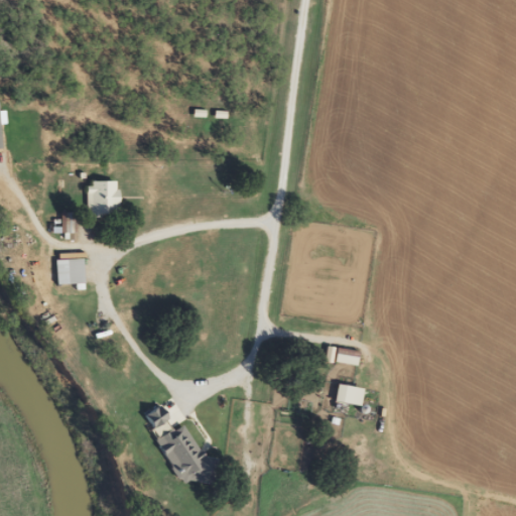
[(87,214),(119,215),(119,180),(88,180),(87,214)]
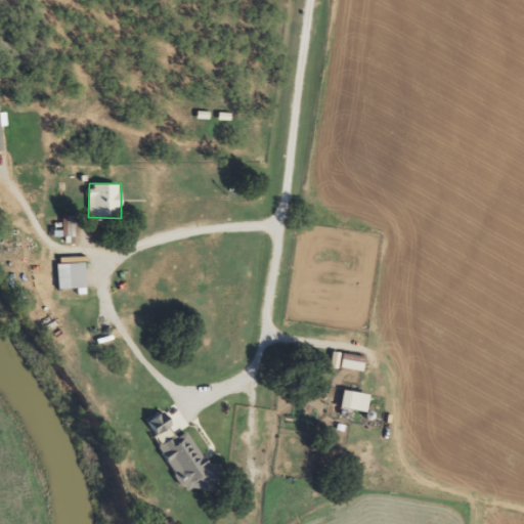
[(74,215),(62,215),(61,242),(74,242),(74,215)]
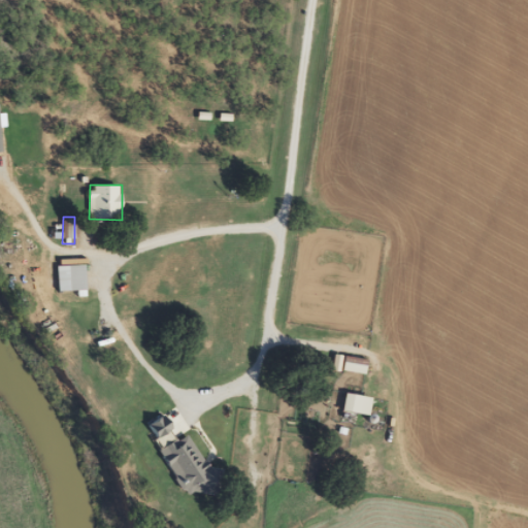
[(60,290),(89,290),(89,265),(60,265),(60,290)]
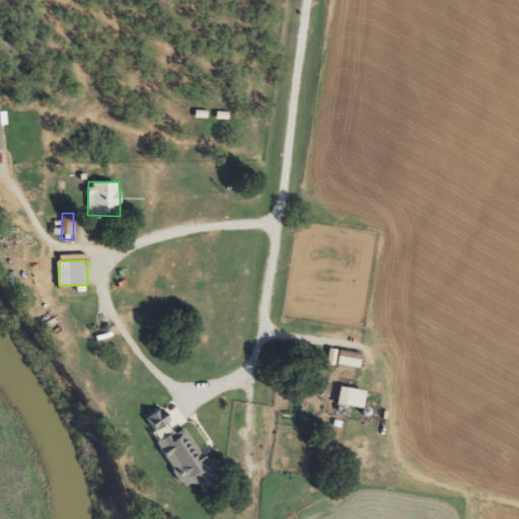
[(362,357),(336,352),(334,363),(360,368),(362,357)]
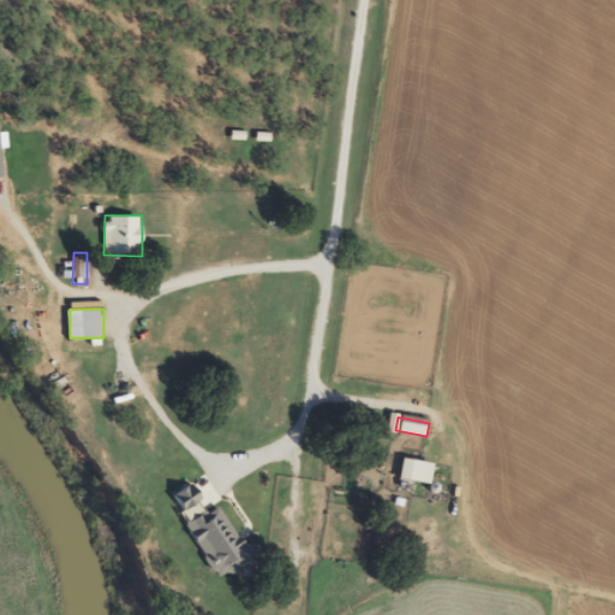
[(435,463),(404,458),(400,478),(431,484),(435,463)]
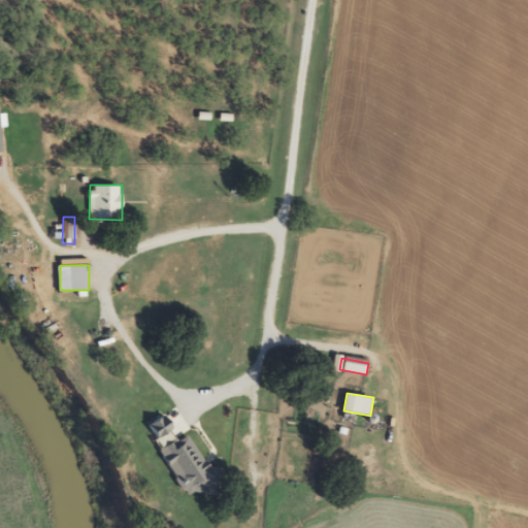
[(147,424),(158,440),(176,428),(166,411),(147,424)]
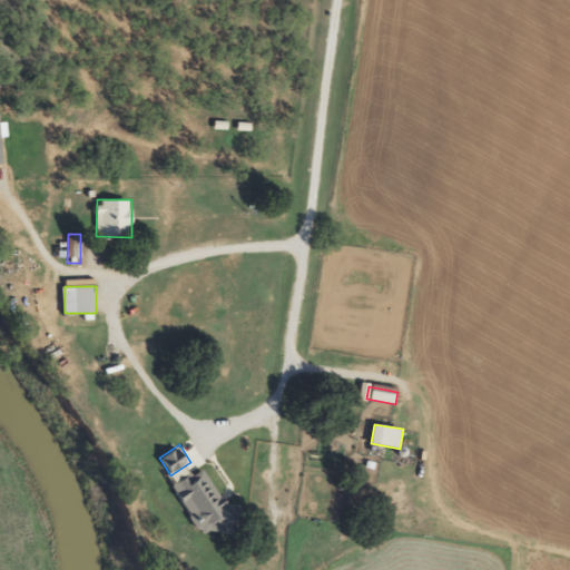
[(237,536),(242,507),(222,503),(206,469),(176,483),(197,530),(237,536)]
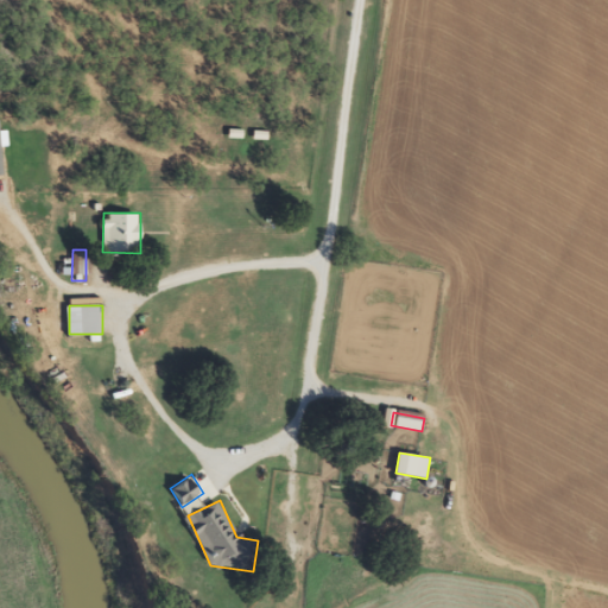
All buildings are outlined.
